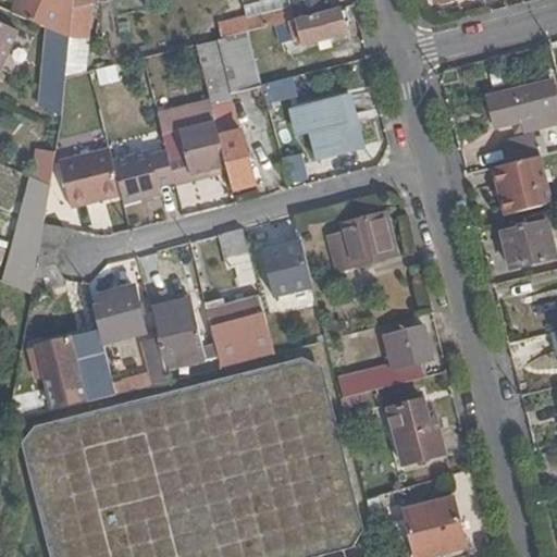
[(15,0),(10,13),(48,29),(69,39),(71,10),(71,0),(15,0)]
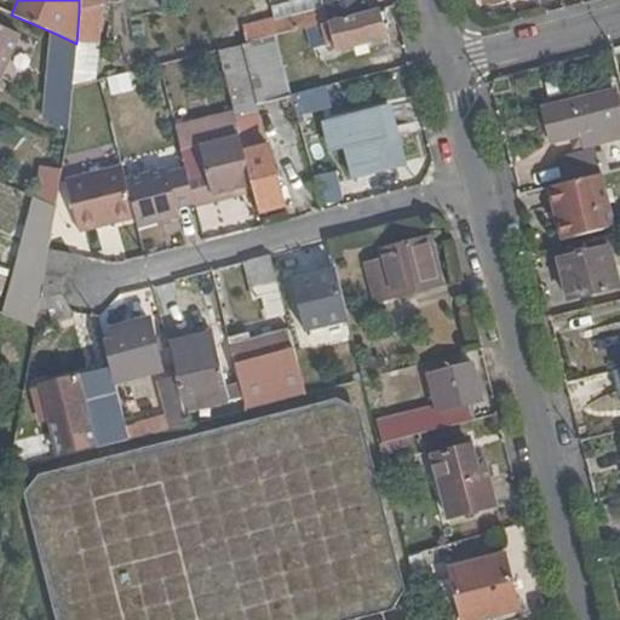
[(79,0),(79,11),(99,5),(113,1),(112,0),(79,0)]
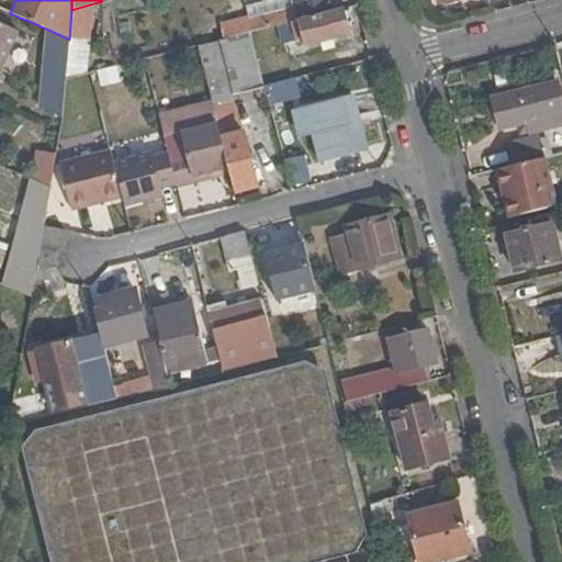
[(222,38),(250,31),(291,21),(295,20),(294,14),(332,4),(330,0),(291,0),(293,6),(247,18),(218,25),(222,38)]
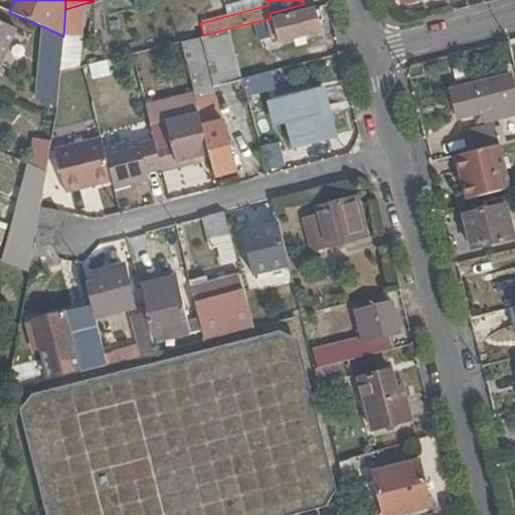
[(244,0),(223,6),(226,16),(269,5),(267,0),(244,0)]
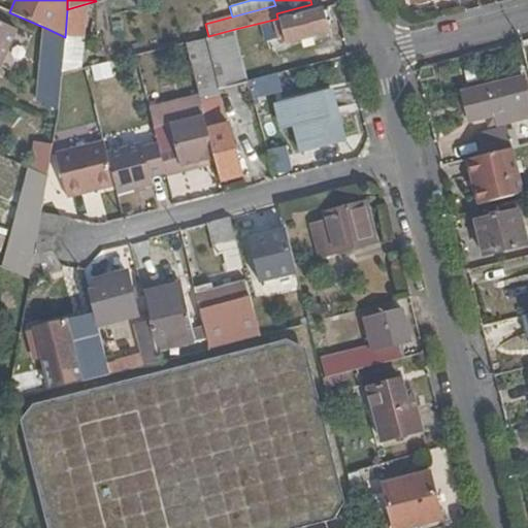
[(67,9),(65,37),(83,38),(85,4),(67,9)]
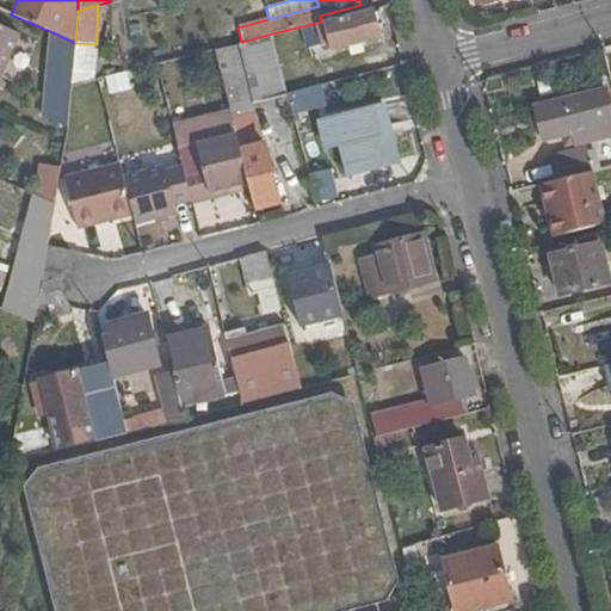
[(382,37),(375,7),(321,22),(316,23),(321,39),(327,39),(331,50),(382,37)]
